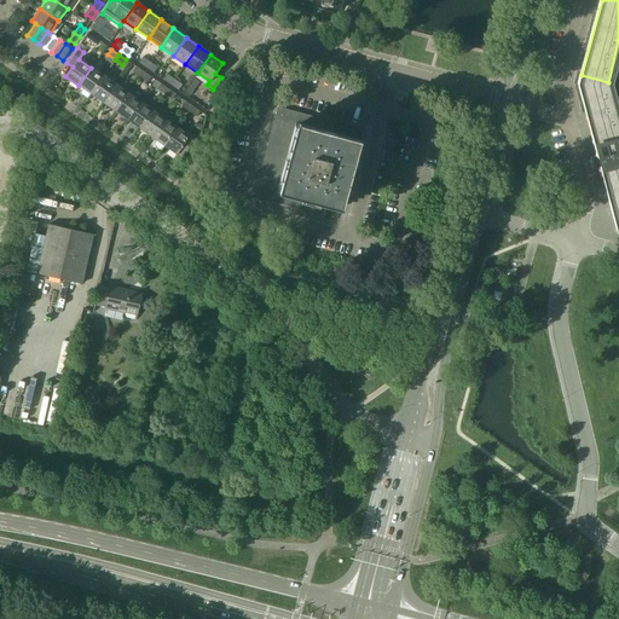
[(145,68),(150,62),(142,57),(138,63),(145,68)]
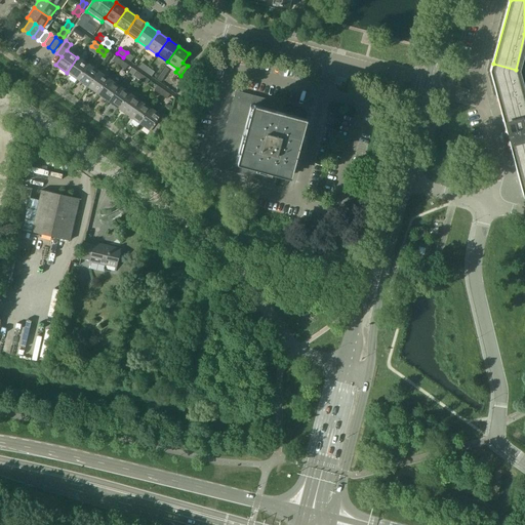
[(129,62),(133,57),(127,52),(123,57),(129,62)]
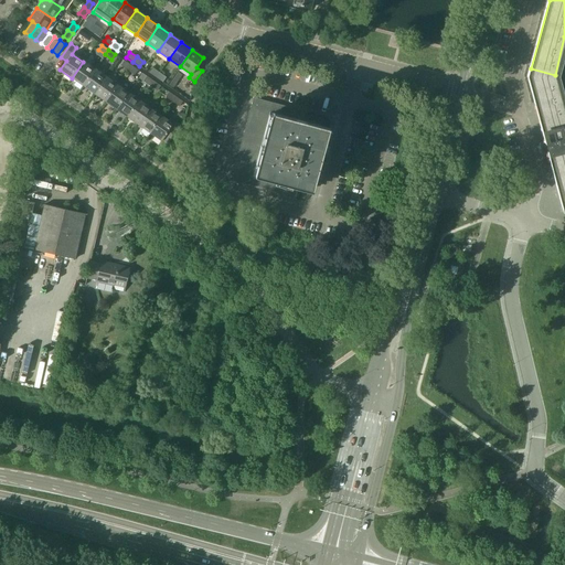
[(127,71),(130,65),(124,61),(120,65),(127,71)]
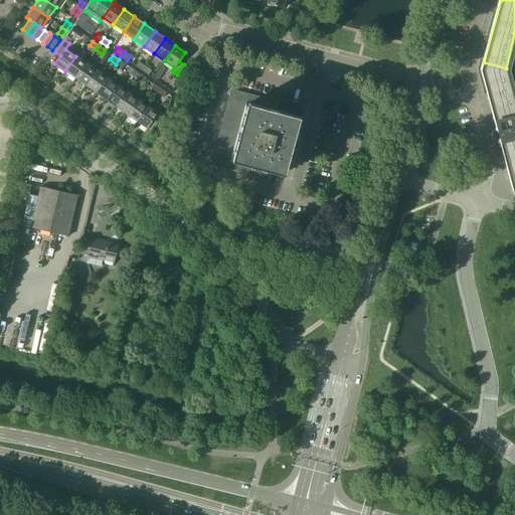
[(75,78),(86,63),(75,56),(65,71),(75,78)]
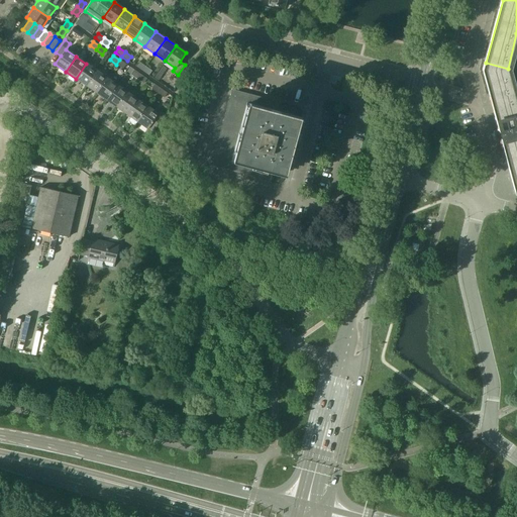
[(122,69),(125,65),(119,60),(116,65),(122,69)]
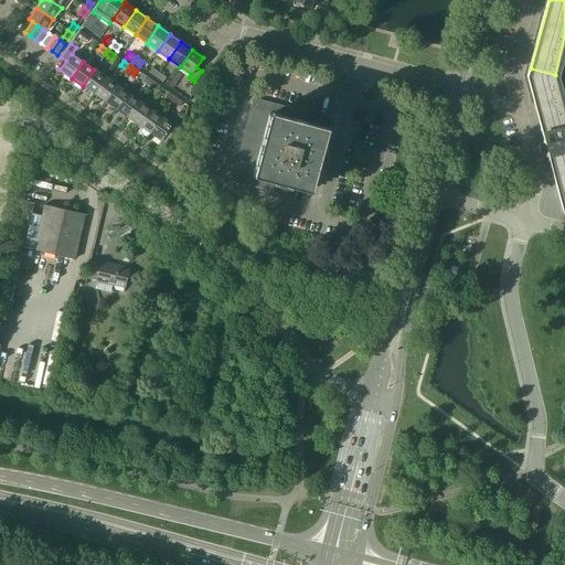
[(156,77),(159,73),(152,67),(148,73),(156,77)]
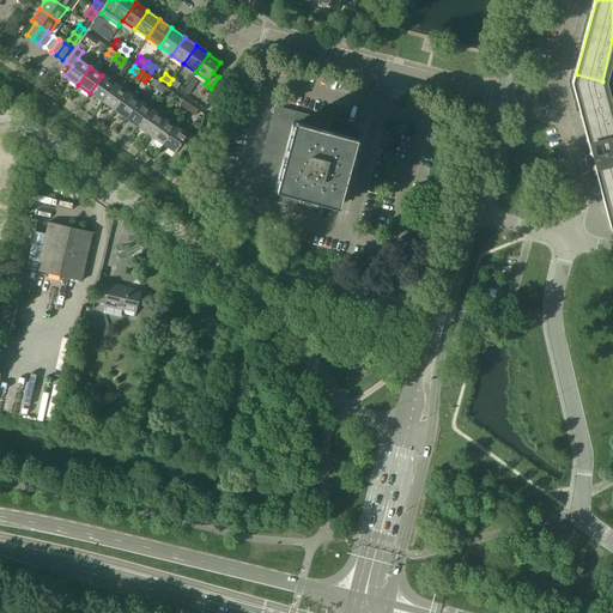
[(612,228),(612,122),(602,82),(576,74),(575,82),(612,228)]
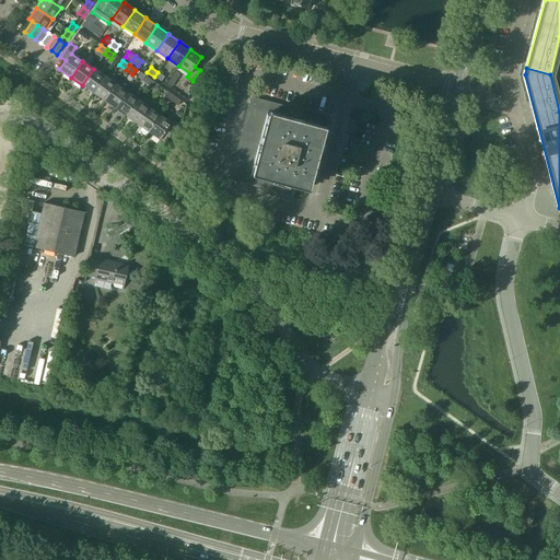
[(93,93),(105,77),(93,69),(82,85),(93,93)]
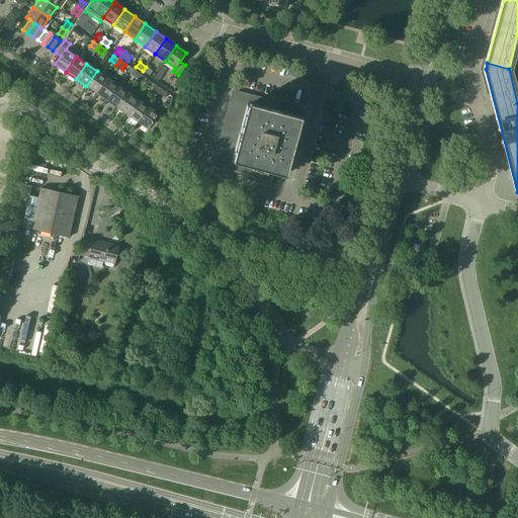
[(167,69),(163,66),(154,78),(159,81),(167,69)]
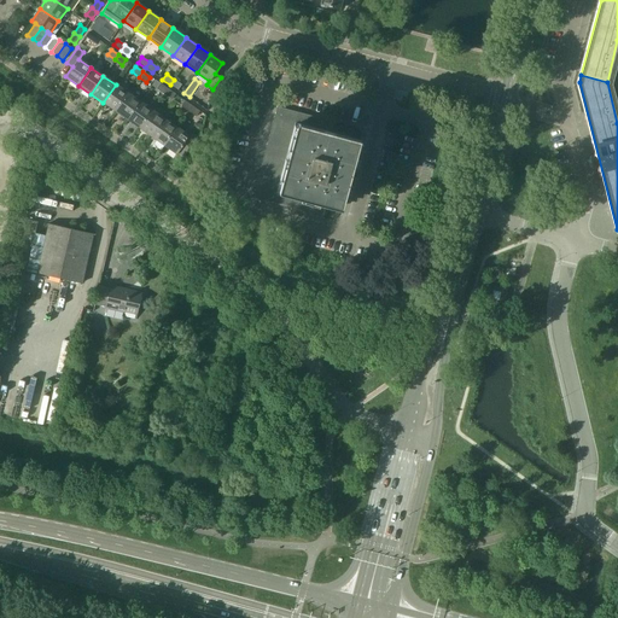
[(178,91),(181,85),(174,80),(170,85),(178,91)]
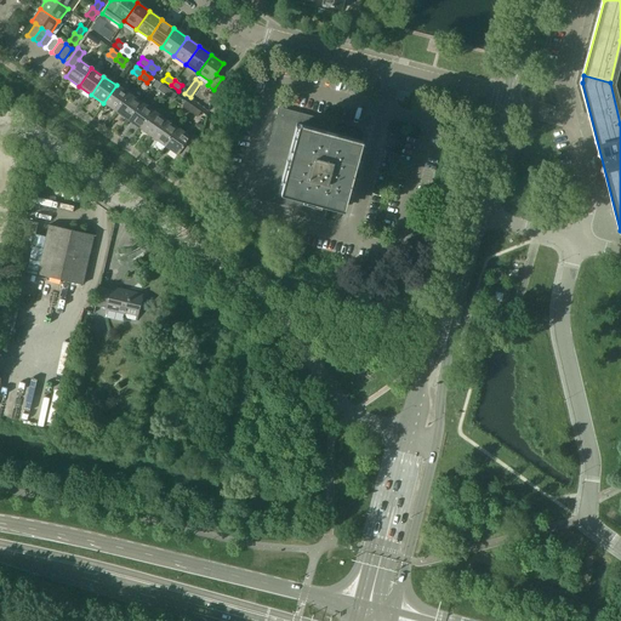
[(164,95),(167,90),(160,84),(157,90),(164,95)]
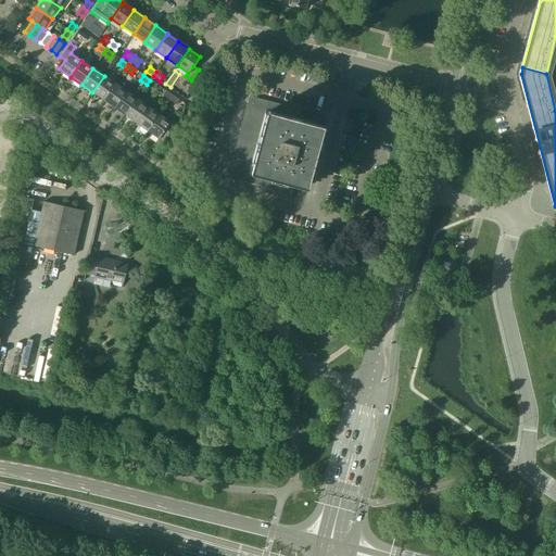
[(103,100),(115,84),(104,76),(92,92),(103,100)]
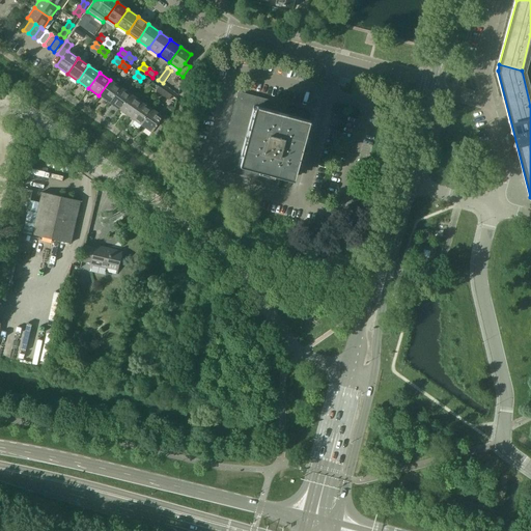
[(146,85),(150,81),(143,77),(140,81),(146,85)]
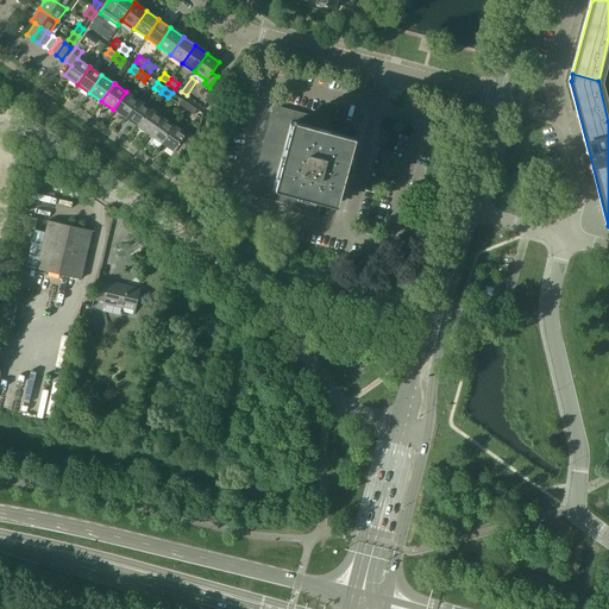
[(125,118),(138,100),(126,92),(113,110),(125,118)]
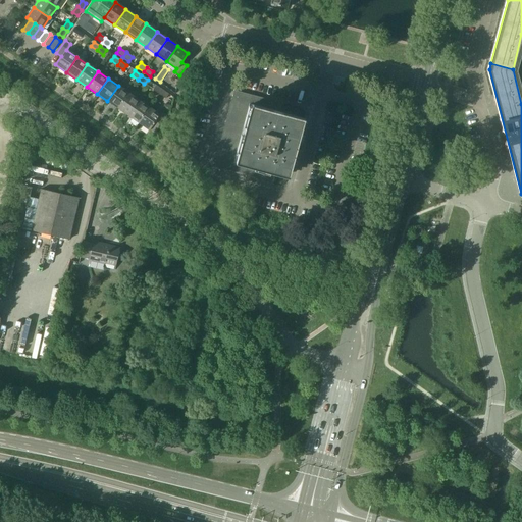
[(162,90),(155,85),(152,90),(159,94),(162,90)]
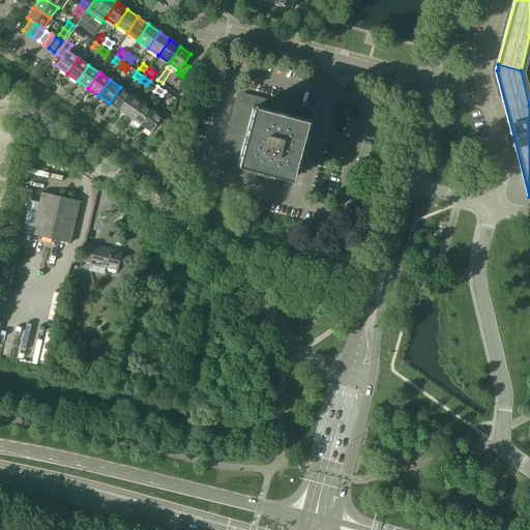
[(119,110),(130,94),(120,87),(109,102),(119,110)]
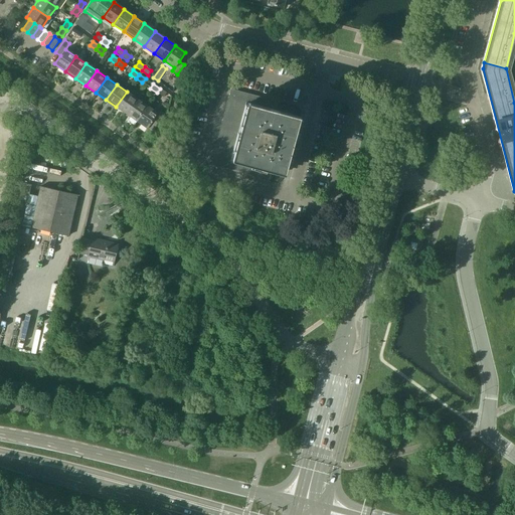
[(163,98),(166,93),(160,89),(157,93),(163,98)]
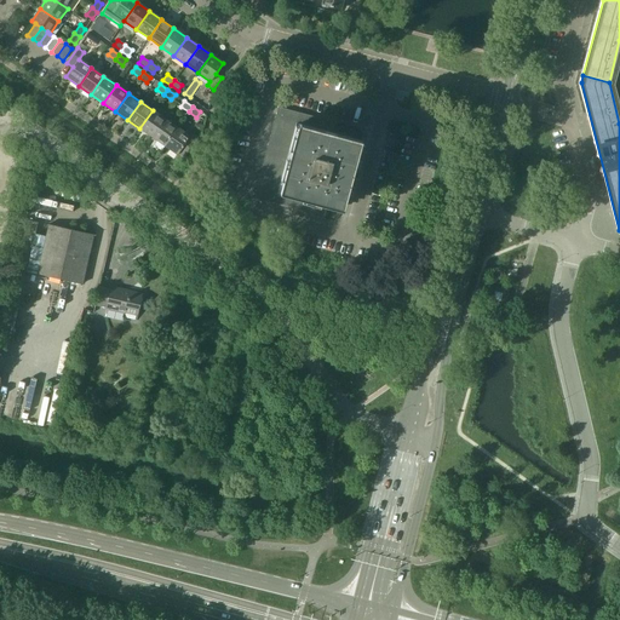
[(342,208),(360,143),(322,133),(326,120),(277,107),(252,199),(323,218),(327,204),(342,208)]
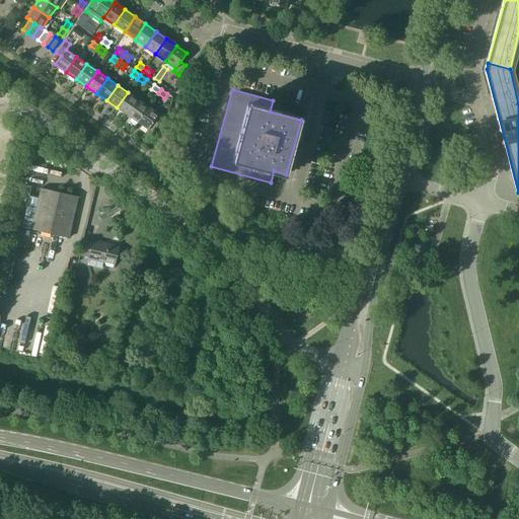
[(128,115),(138,100),(128,92),(117,107),(128,115)]
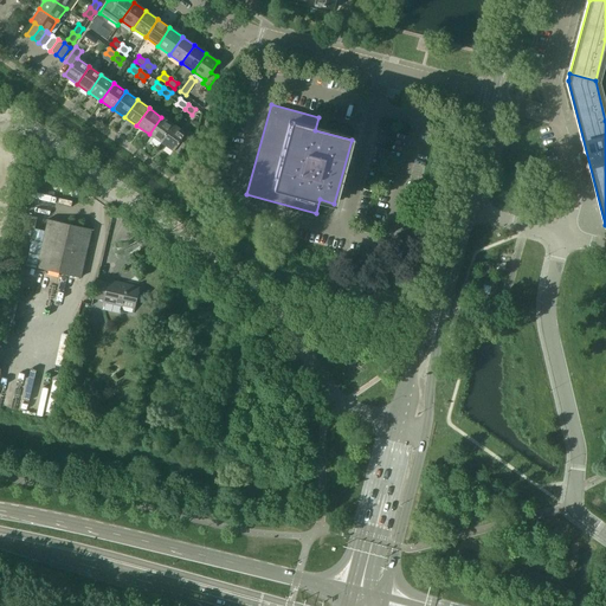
[(161,143),(173,126),(161,117),(149,134),(161,143)]
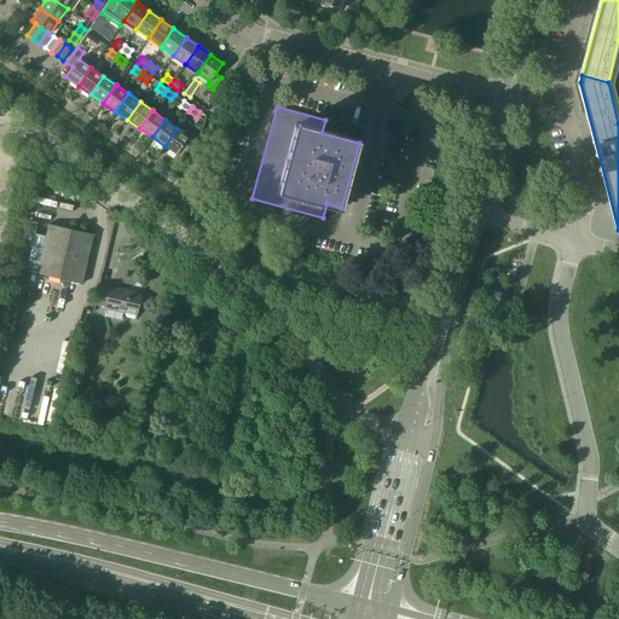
[(184,158),(197,138),(191,133),(189,137),(177,128),(165,146),(177,155),(178,154),(184,158)]
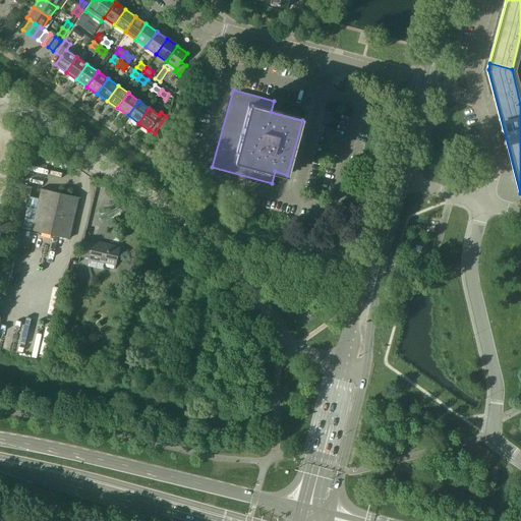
[(19,245),(33,186),(16,183),(0,256),(0,273),(2,274),(9,243),(19,245)]
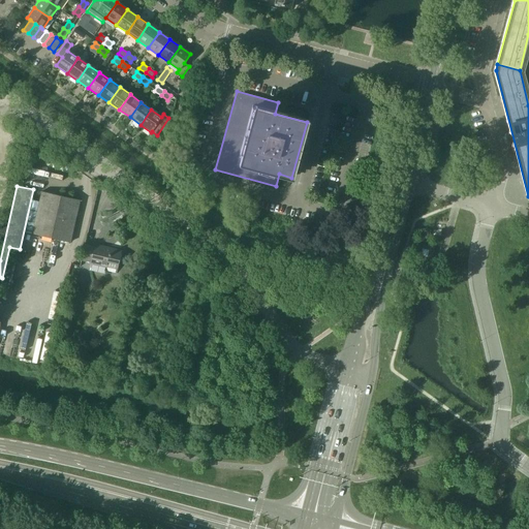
[(70,242),(80,201),(81,201),(81,200),(41,191),(41,192),(32,234),(70,242)]
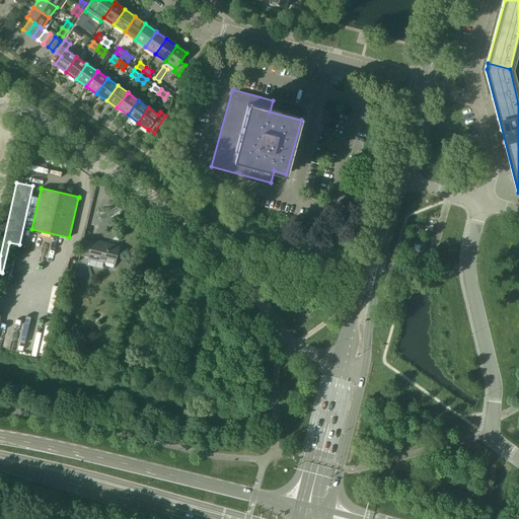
[(413,239),(410,251),(423,254),(426,242),(413,239)]
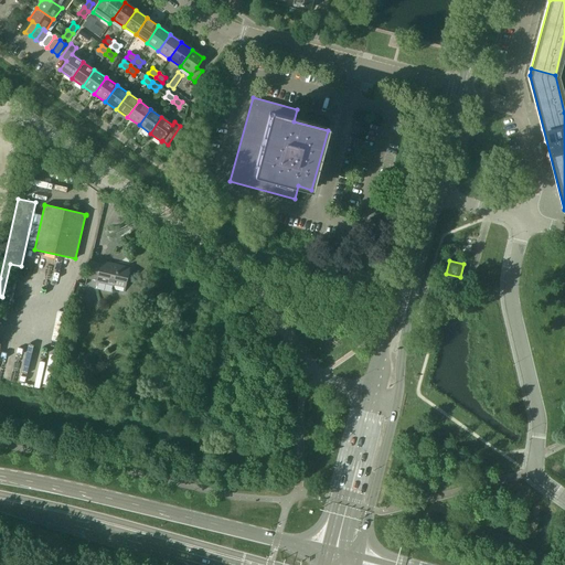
[(124,291),(129,268),(100,262),(100,265),(89,263),(86,278),(97,280),(96,286),(124,291)]
